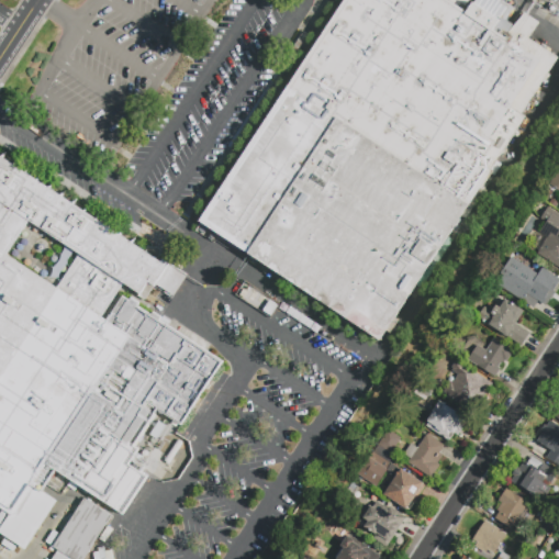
[(527,38),(557,57),(520,114),(524,116),(488,171),(490,174),(394,319),(398,321),(389,333),(386,331),(379,341),(230,242),(199,221),(228,176),(344,0),(457,0),(469,8),(473,0),(500,0),(512,8),(504,20),(513,25),(522,12),(538,23),(527,38)]
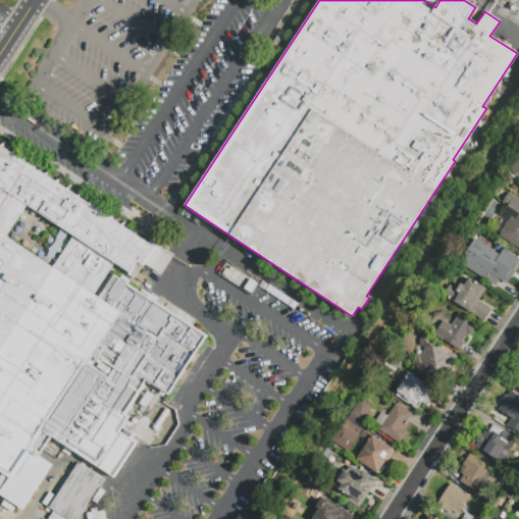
[(0,143),(146,240),(147,237),(170,252),(156,272),(141,262),(132,276),(124,271),(125,269),(111,260),(91,292),(95,295),(109,272),(115,276),(117,273),(124,278),(123,280),(124,281),(124,282),(135,290),(138,287),(146,292),(144,296),(202,333),(164,392),(142,376),(118,413),(99,401),(68,447),(49,433),(36,454),(48,462),(19,506),(0,492),(0,480),(5,474),(0,470),(0,143)]
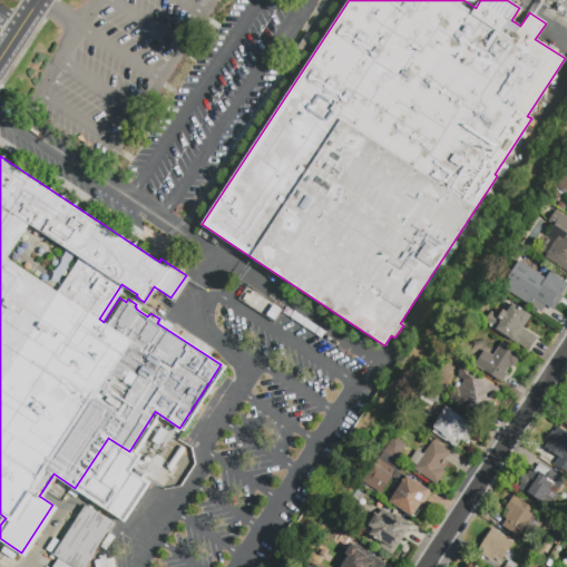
[(566,169),(566,193),(563,191),(560,195),(554,191),(566,169)]
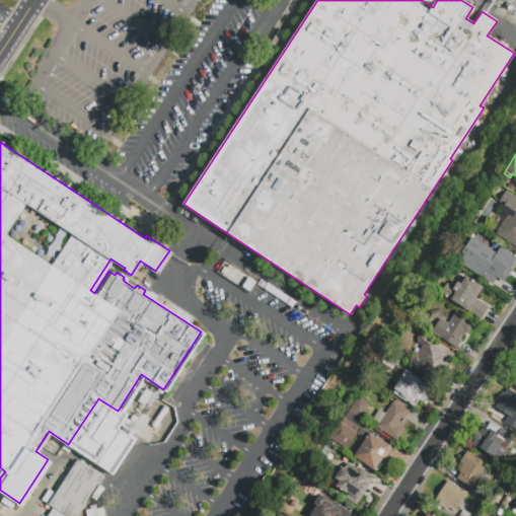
[(515,198),(515,247),(484,227),(493,211),(497,213),(503,204),(498,201),(505,191),(515,198)]
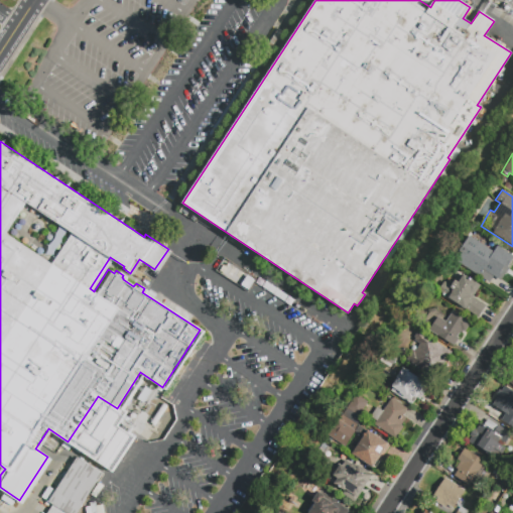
[(459,244),(467,233),(484,244),(492,250),(481,268),(491,274),(487,280),(455,258),(460,250),(457,248),(459,244)]
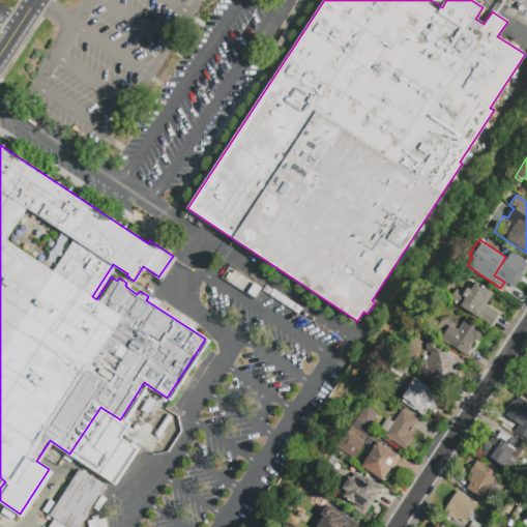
[(510,286),(494,274),(509,252),(526,263),(510,286)]
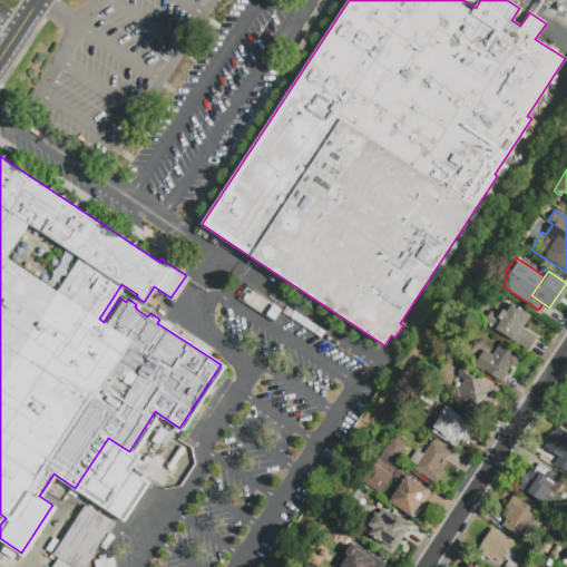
[(261,297),(254,306),(250,303),(252,301),(248,297),(252,292),(261,297)]
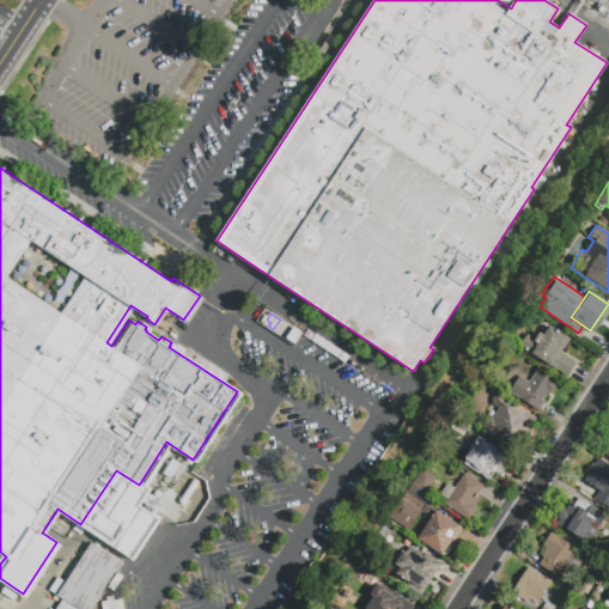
[(566,376),(519,345),(527,334),(534,339),(539,333),(543,335),(549,326),(568,339),(560,353),(574,363),(566,376)]
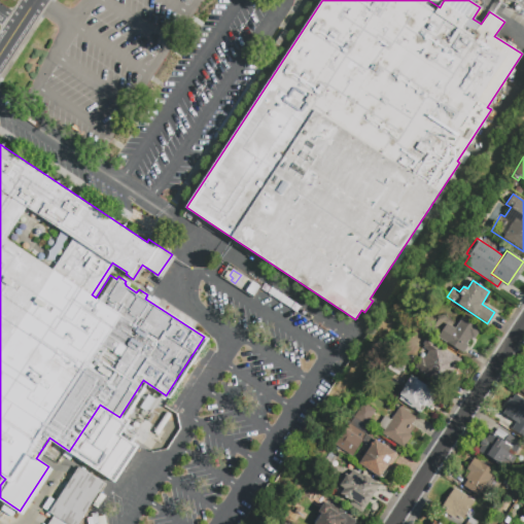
[(259,286),(252,295),(245,290),(251,281),(259,286)]
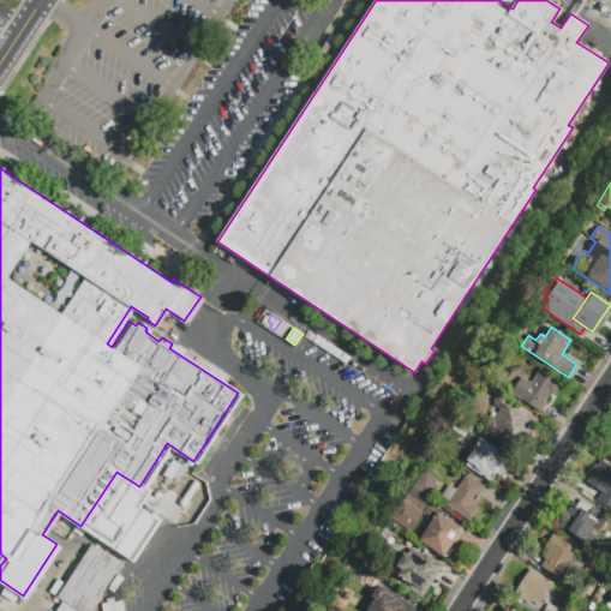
[(538,370),(550,377),(559,384),(552,395),(550,394),(547,396),(546,395),(543,401),(545,402),(539,412),(510,393),(520,378),(520,377),(521,378),(529,383),(533,378),(538,370)]
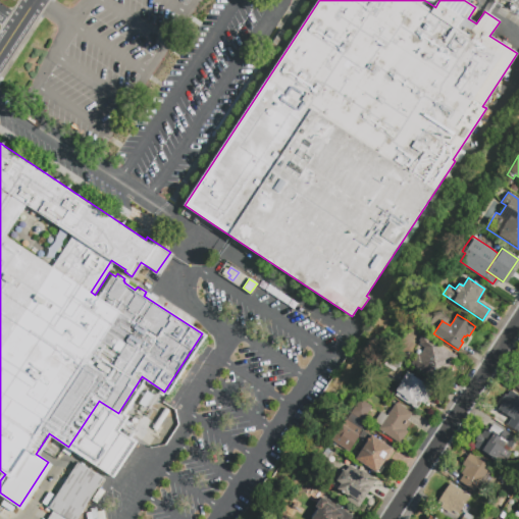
[(436,344),(455,355),(438,381),(413,365),(418,358),(424,362),(436,344)]
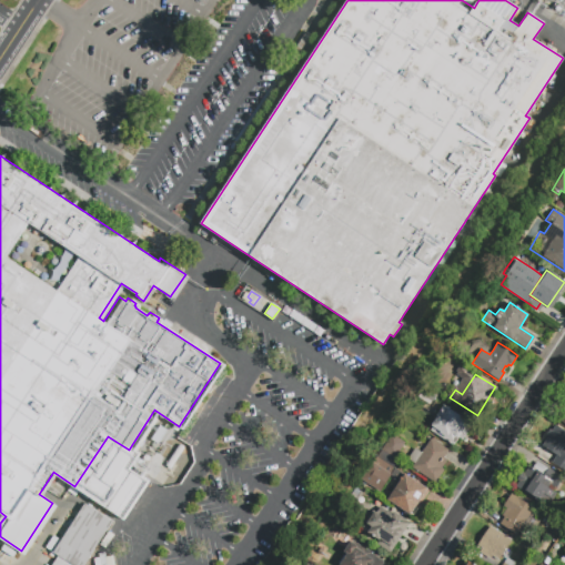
[(413,399),(421,385),(435,395),(427,407),(413,399)]
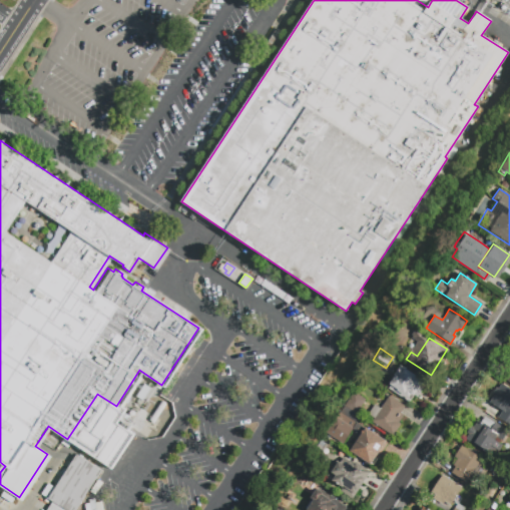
[(426,384),(412,406),(380,385),(388,373),(398,380),(408,387),(414,377),(426,384)]
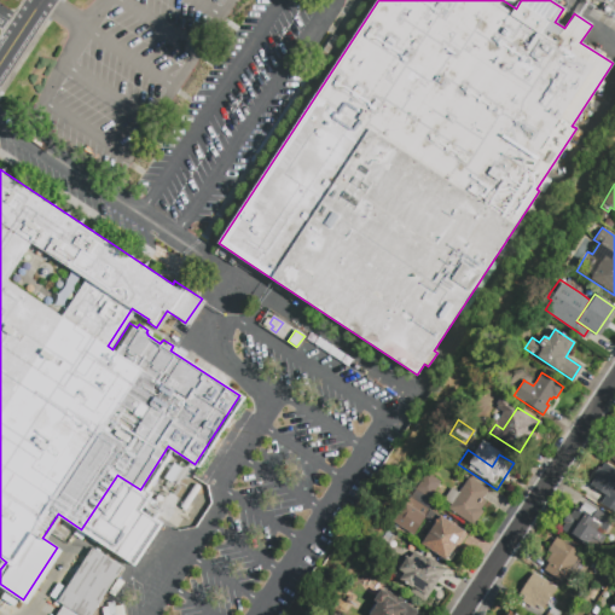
[(614,515),(599,504),(604,495),(589,485),(595,477),(592,475),(597,468),(599,469),(603,463),(614,470),(614,515)]
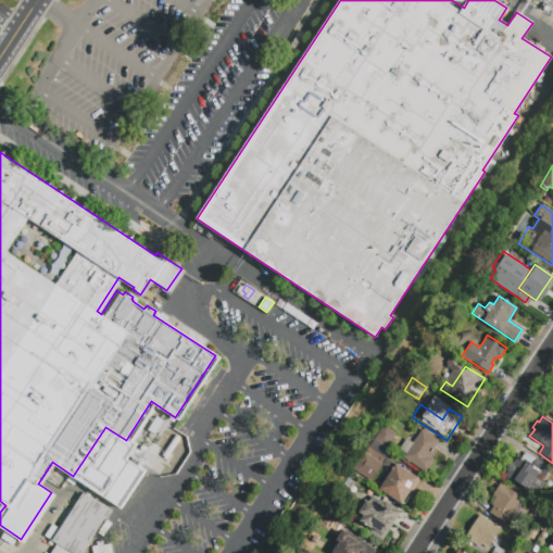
[(396,434),(385,449),(389,451),(385,457),(386,459),(371,481),(357,473),(357,472),(353,468),(360,459),(361,460),(368,447),(382,425),(396,434)]
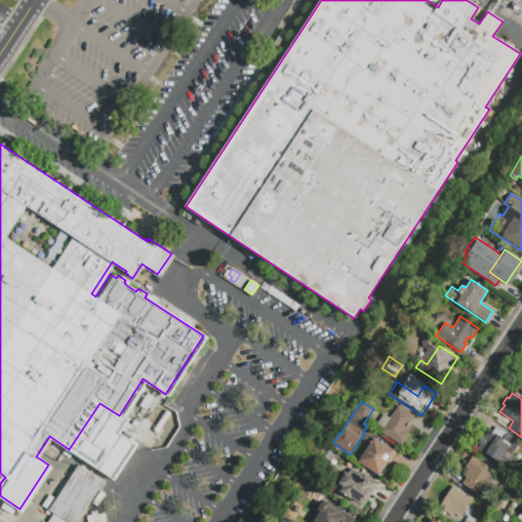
[(409,434),(401,446),(379,432),(397,405),(413,415),(408,423),(412,425),(407,432),(409,434)]
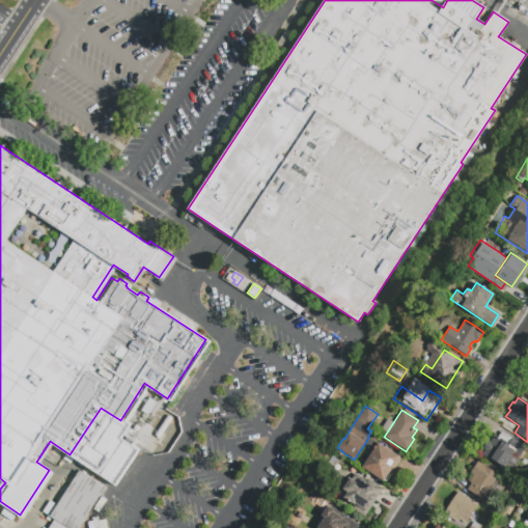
[(482,447),(487,441),(488,442),(493,435),(496,437),(500,431),(511,438),(511,437),(525,446),(519,455),(513,452),(510,455),(519,461),(510,472),(501,466),(500,468),(480,454),(484,449),(482,447)]
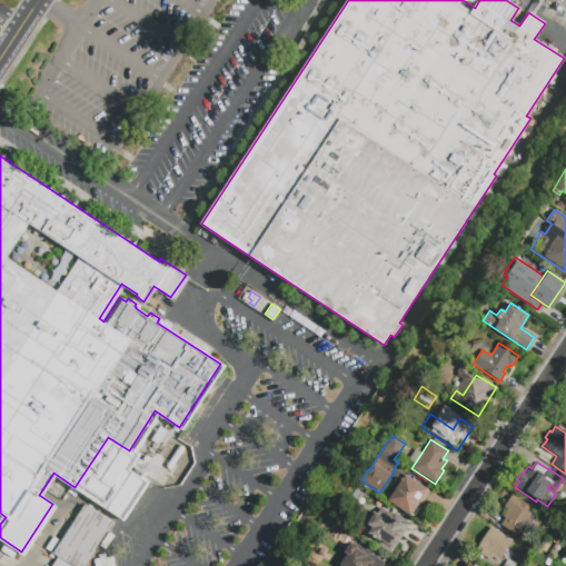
[(429,492),(418,509),(416,507),(410,516),(387,500),(405,475),(429,492)]
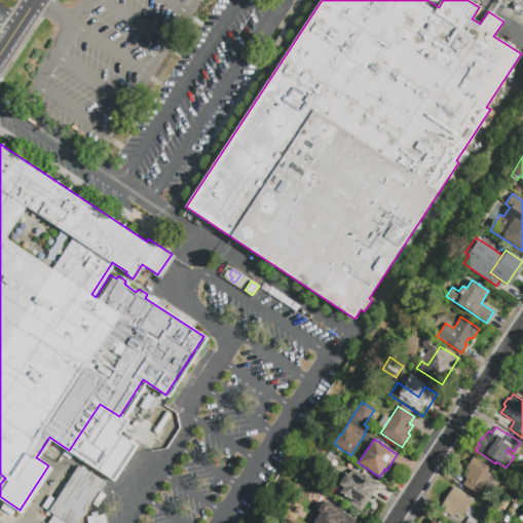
[(350,464),(344,476),(331,467),(338,456),(350,464)]
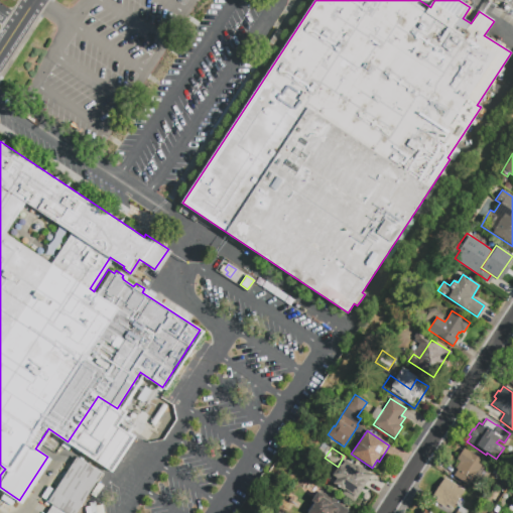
[(456,460),(464,447),(485,462),(469,486),(453,475),(457,470),(455,468),(459,462),(456,460)]
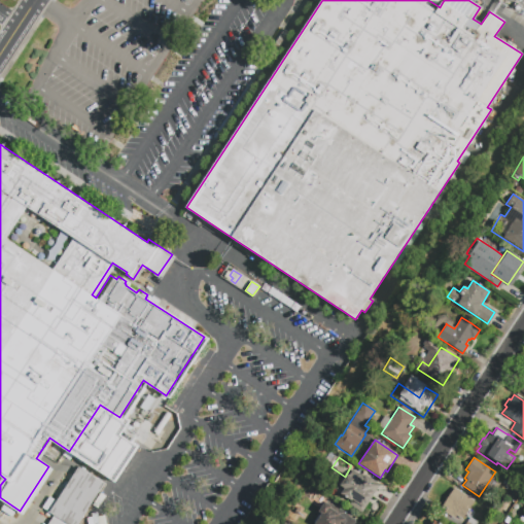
[(76,464),(102,481),(74,523),(69,523),(51,513),(46,510),(76,464)]
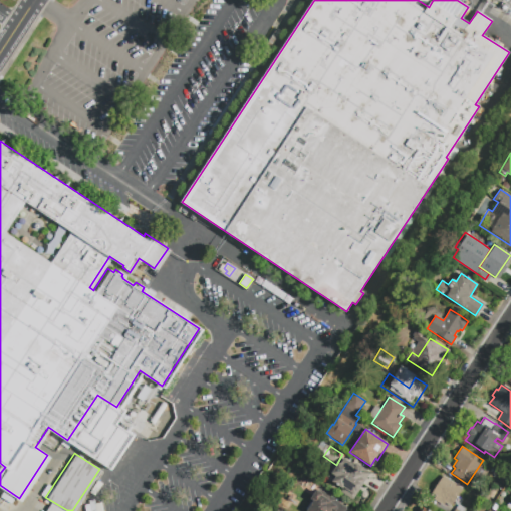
[(365,477),(360,486),(355,483),(350,491),(348,490),(343,498),(334,492),(338,485),(331,480),(338,469),(345,474),(350,467),(365,477)]
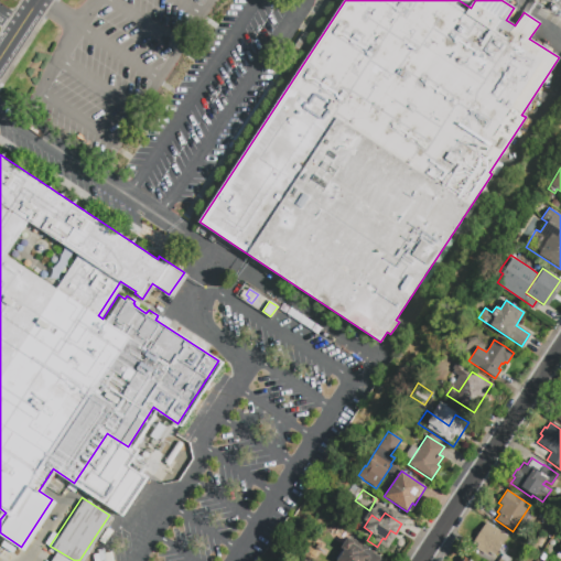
[(506,537),(494,556),(487,551),(485,556),(474,548),(477,545),(473,542),(485,522),(506,537)]
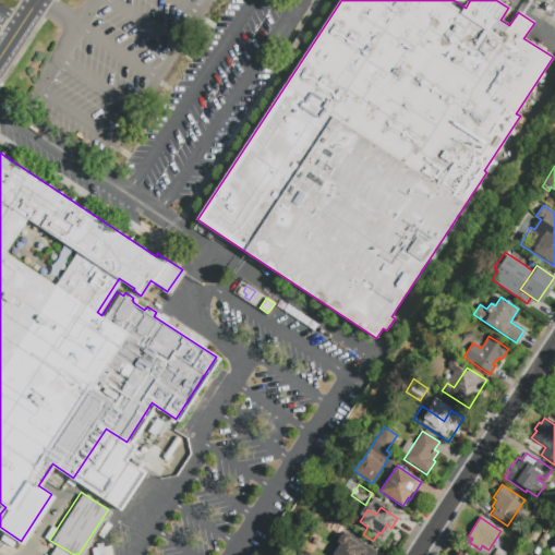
[(375,551),(372,554),(333,554),(332,554),(339,543),(336,541),(342,531),(349,535),(348,538),(363,547),(366,544),(375,551)]
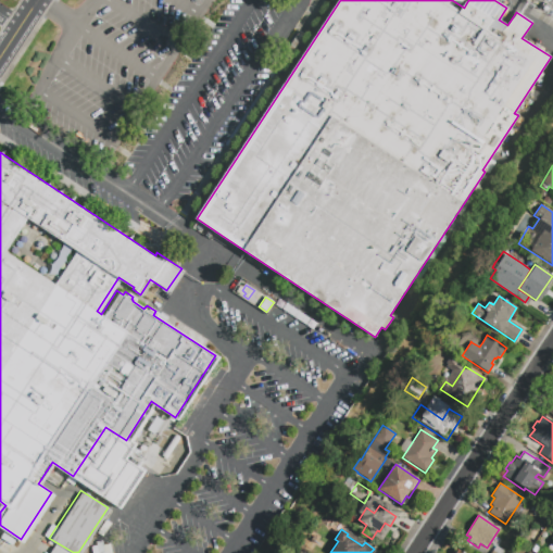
[(46,552),(54,541),(73,552),(46,552)]
